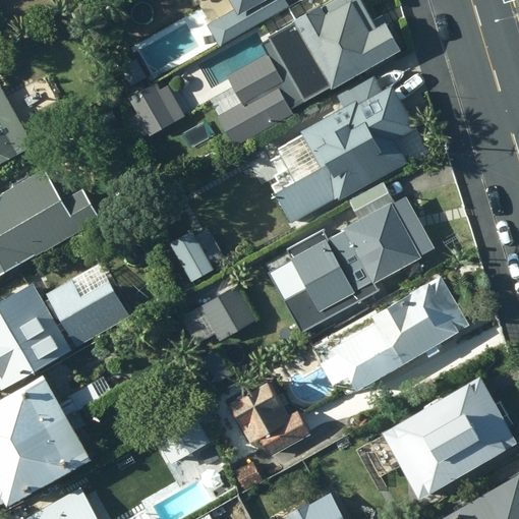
[(228,0),(237,14),(262,0),(228,0)]
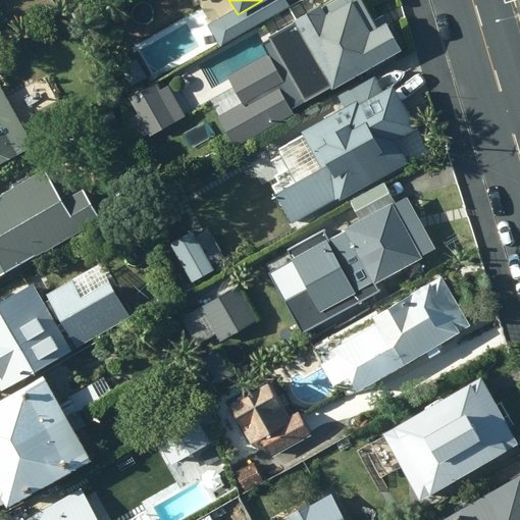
[(311,96),(400,50),(384,21),(368,31),(351,0),(349,0),(325,13),(322,6),(276,30),(311,96)]
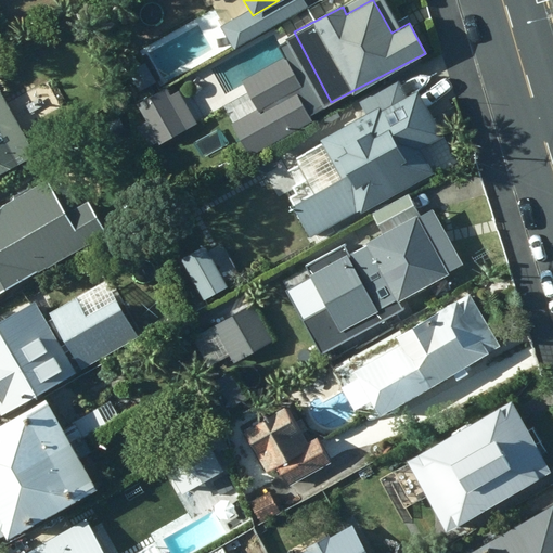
[(309,118),(286,81),(262,97),(284,133),(309,118)]
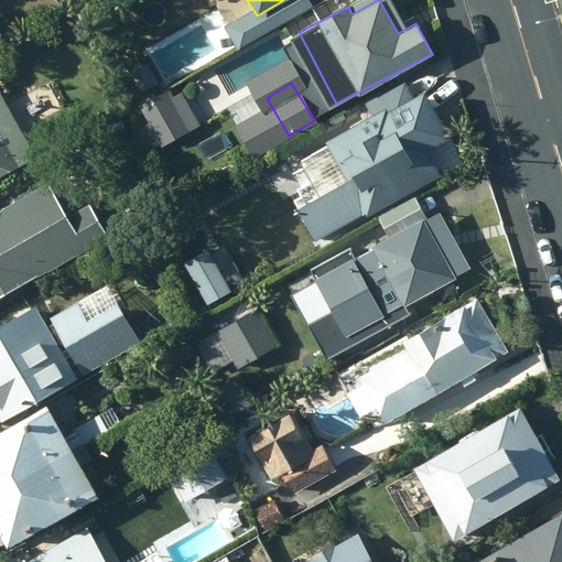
[(367,216),(441,176),(425,148),(449,134),(425,92),(387,111),(387,108),(326,141),(346,180),(299,207),(316,240),(366,214),(367,216)]
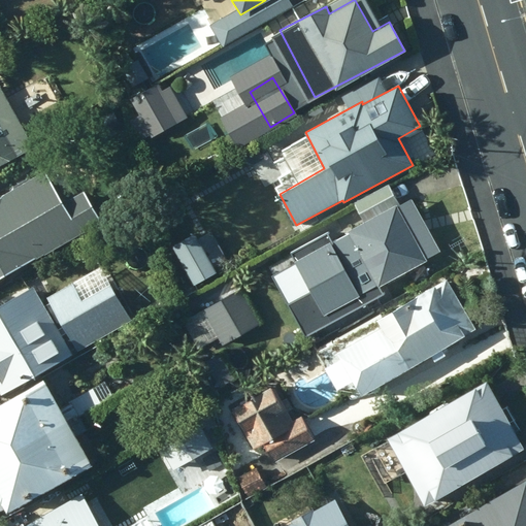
[(0,164),(33,146),(0,88),(0,164)]
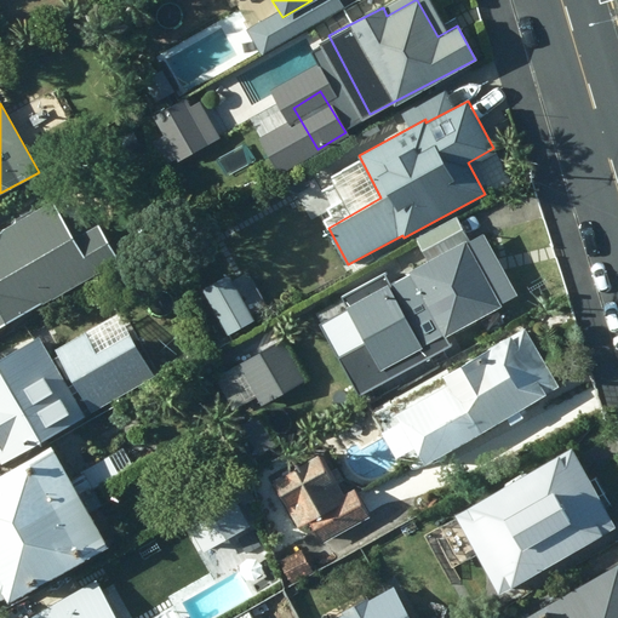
[(224,139),(207,107),(153,136),(170,169),(224,139)]
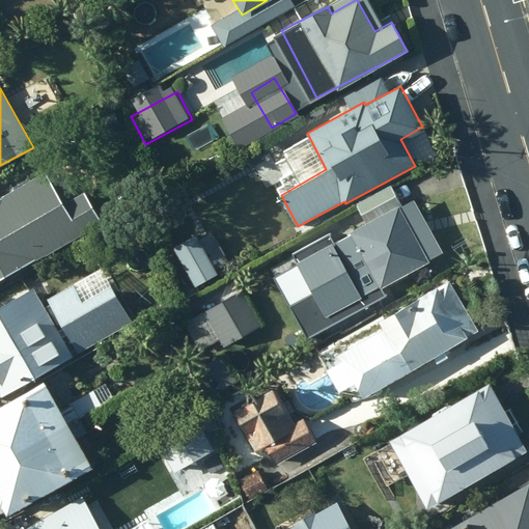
[(0,280),(102,224),(84,193),(62,205),(45,172),(0,197),(0,280)]
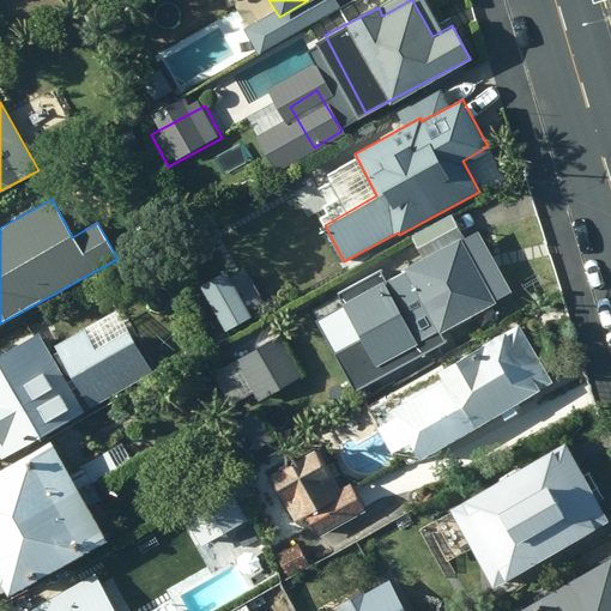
[(496,303),(461,237),(405,267),(407,273),(342,309),(379,377),(437,346),(433,337),(496,303)]
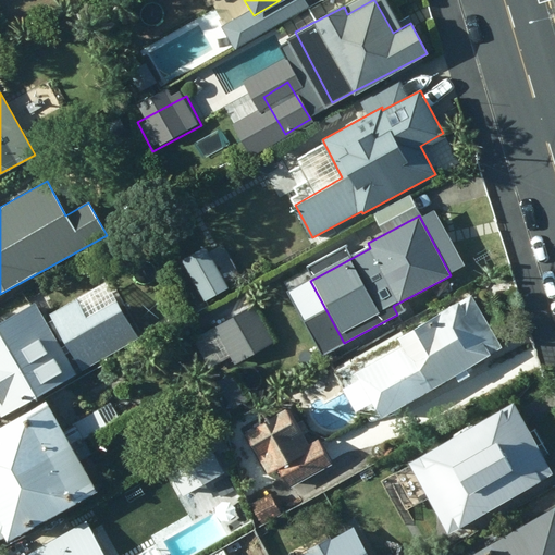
[(227,280),(246,271),(232,241),(186,262),(207,307),(234,295),(227,280)]
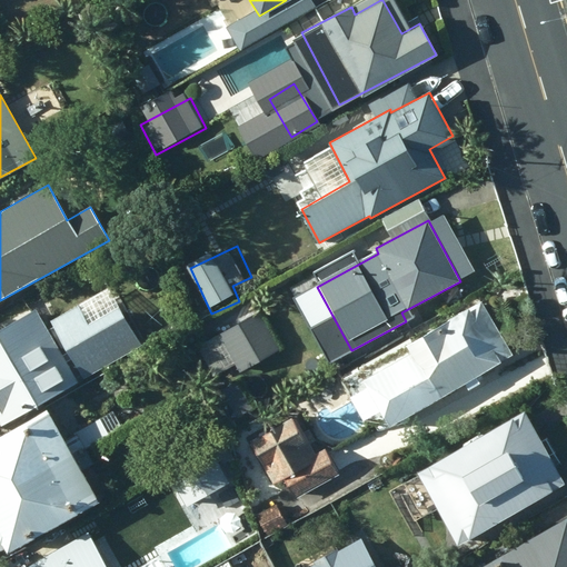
[(389,425),(513,355),(481,299),(357,369),(366,386),(349,395),(364,420),(380,410),(389,425)]
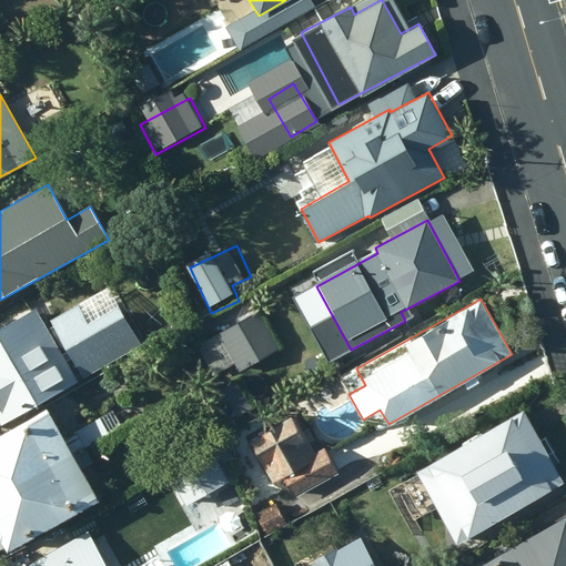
[(140,346),(122,313),(63,347),(66,352),(62,354),(36,306),(0,325),(0,424),(1,426),(140,346)]
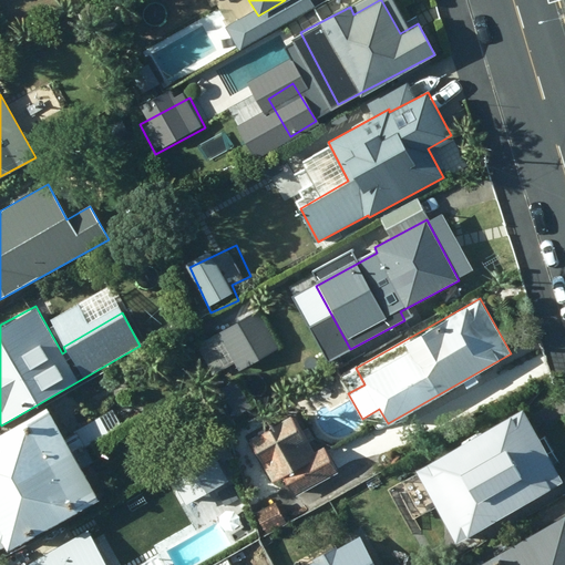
[(280,349),(258,311),(216,335),(238,372),(280,349)]
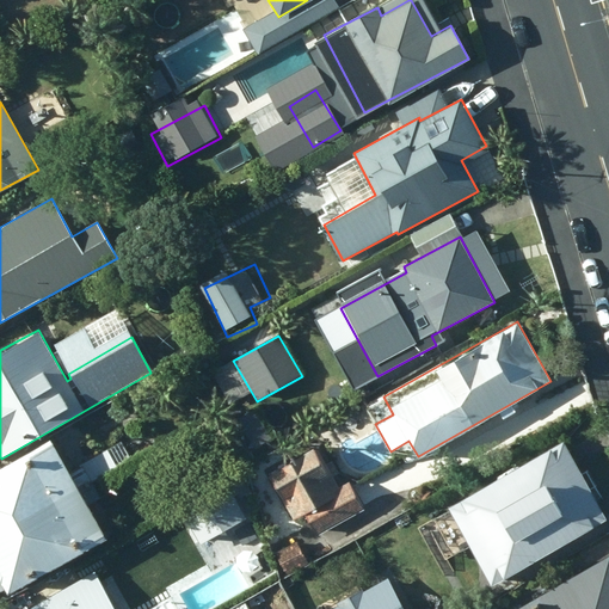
[(0,540),(86,492),(56,438),(0,468),(0,540)]
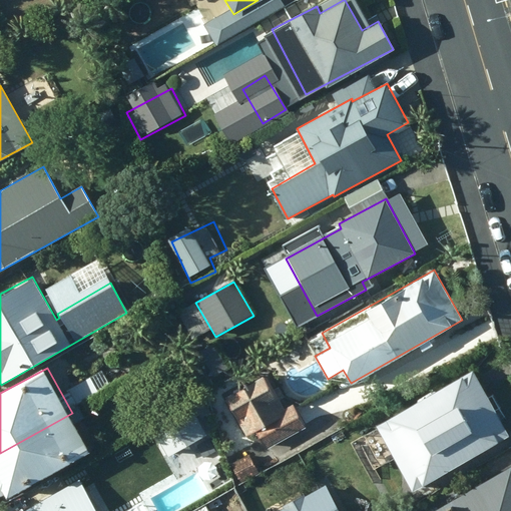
[(508,435),(473,370),(376,425),(412,490),(508,435)]
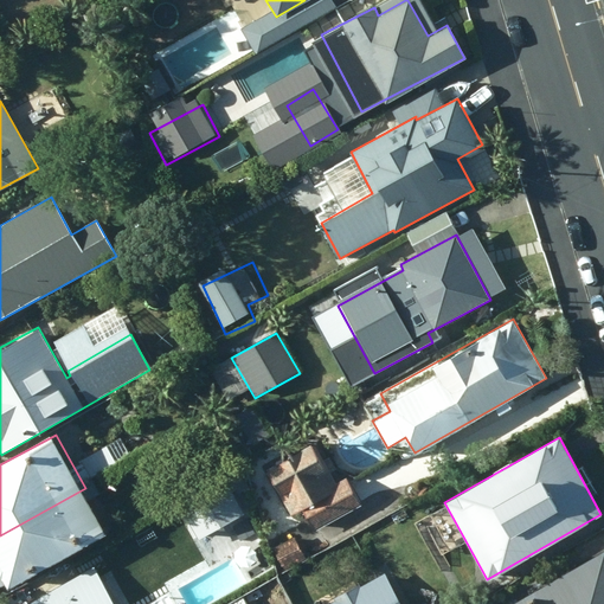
[(315,531),(361,506),(346,479),(335,484),(313,443),(265,468),(291,516),(303,509),(315,531)]
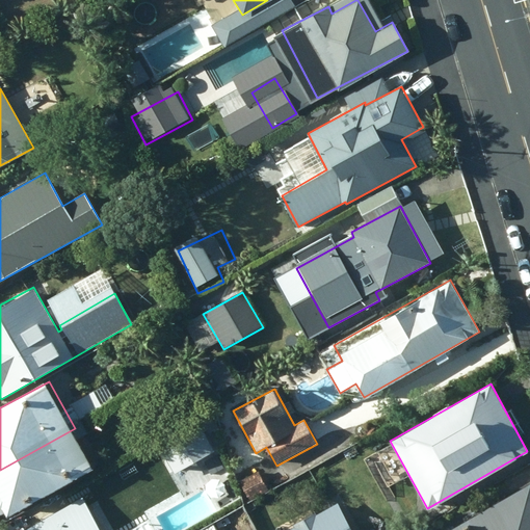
[(97,468),(75,428),(0,470),(0,512),(8,508),(12,515),(97,468)]
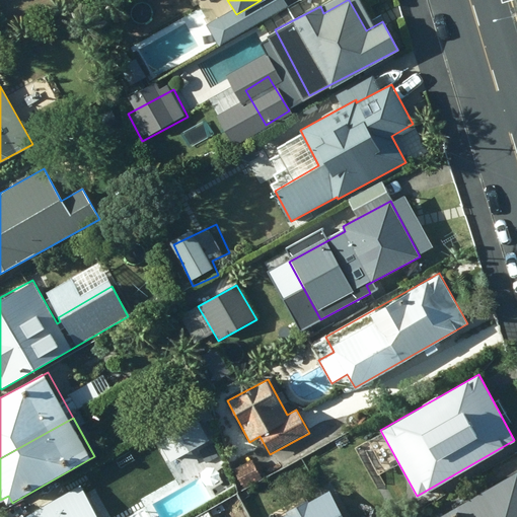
[(516,471),(438,516),(516,516),(516,471)]
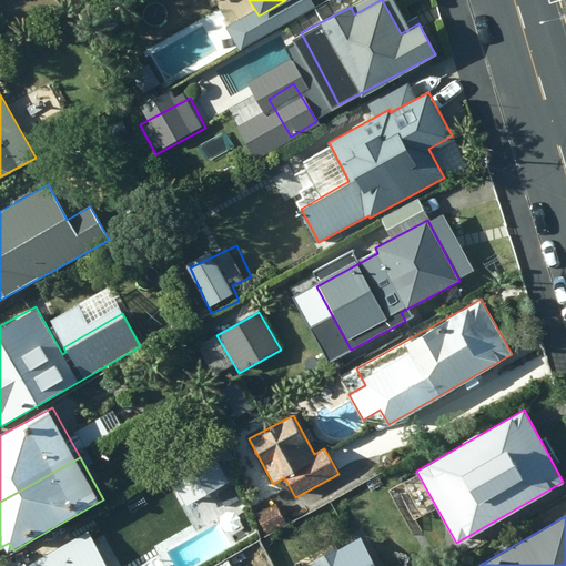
[(381,565),(365,536),(309,565),(381,565)]
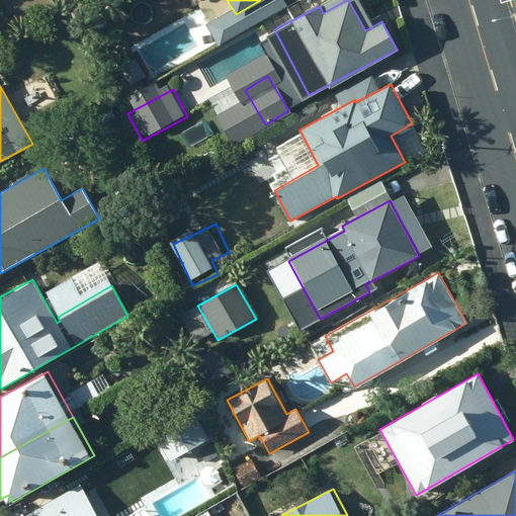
[(79,515),(67,493),(24,515),(79,515)]
